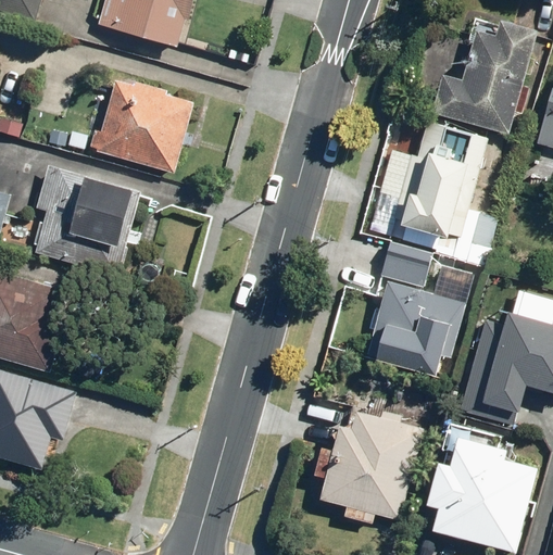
[(0,13),(36,23),(41,0),(0,0),(0,13)]
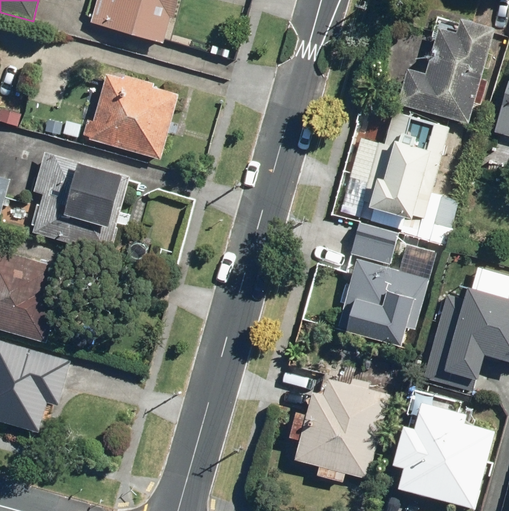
[(180,0),(95,0),(89,25),(163,44),(169,19),(175,21),(180,0)]
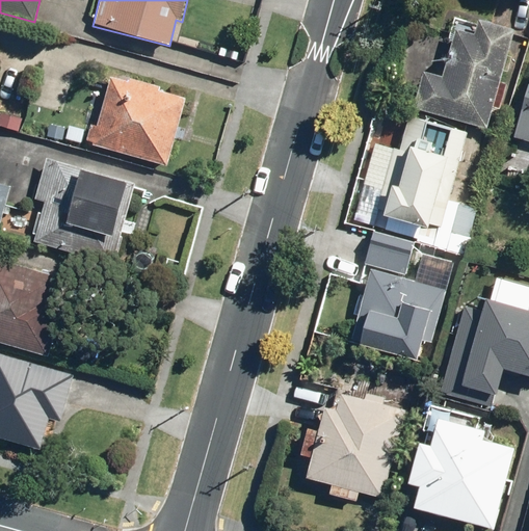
[(413,105),(485,127),(514,31),(477,20),(472,34),(454,29),(440,77),(422,72),(413,105)]
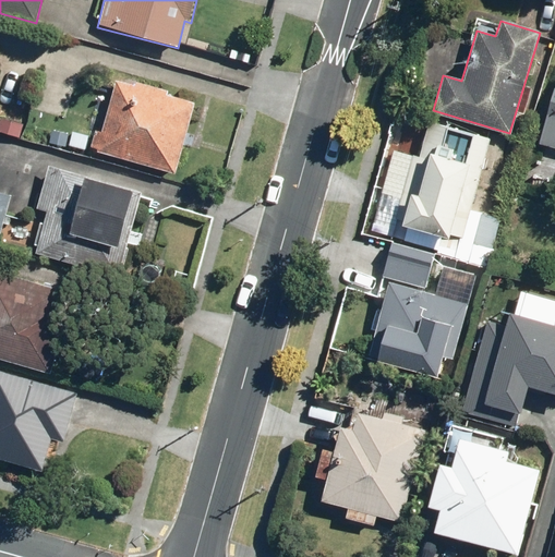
[(132,86),(115,81),(94,152),(175,174),(195,105),(167,97),(169,91),(133,81),(132,86)]
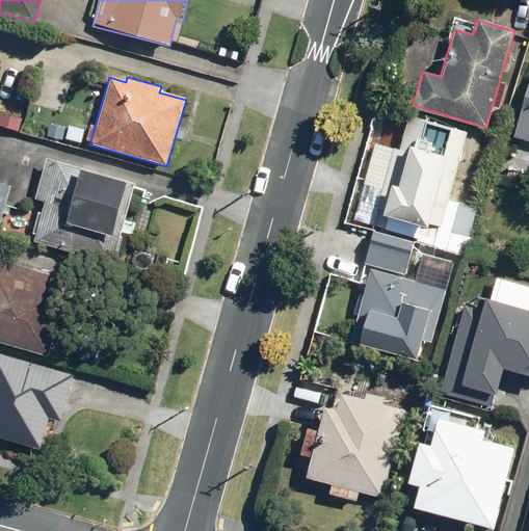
[(512,136),(528,141),(528,84),(512,136)]
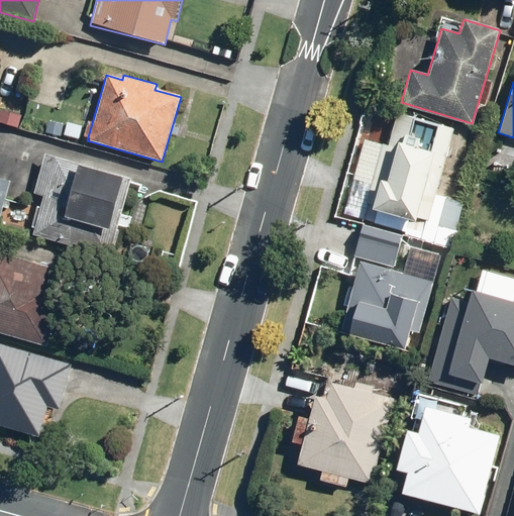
[(374,210),(416,222),(435,152),(401,142),(390,181),(383,179),(374,210)]
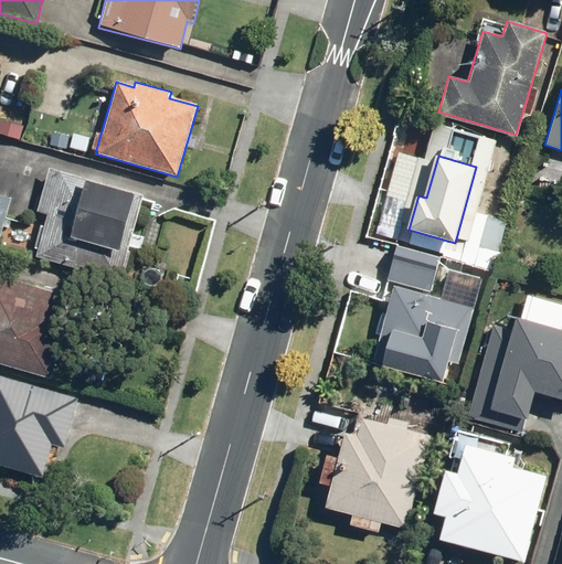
[(36,251),(34,258),(119,283),(145,195),(50,168),(36,210),(44,212),(33,249),(36,251)]
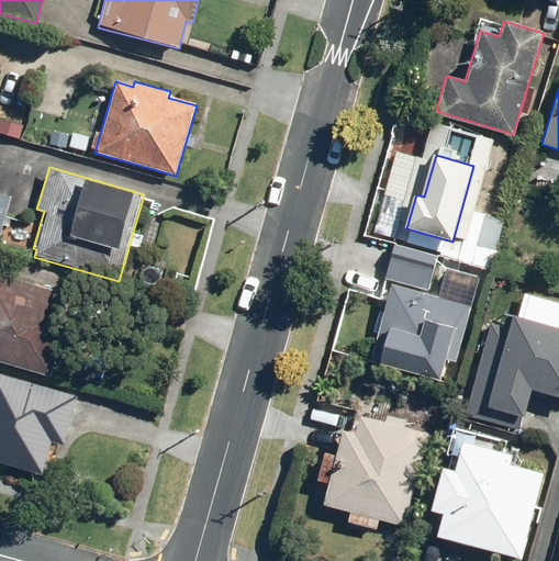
[(63,292),(0,273),(0,360),(52,374),(68,316),(57,313),(63,292)]
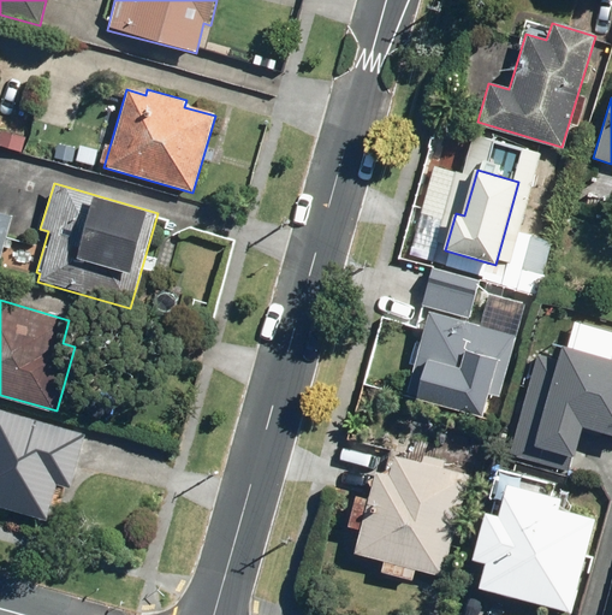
[(515,336),(429,312),(405,394),(416,397),(416,398),(482,418),(488,397),(497,400),(515,336)]
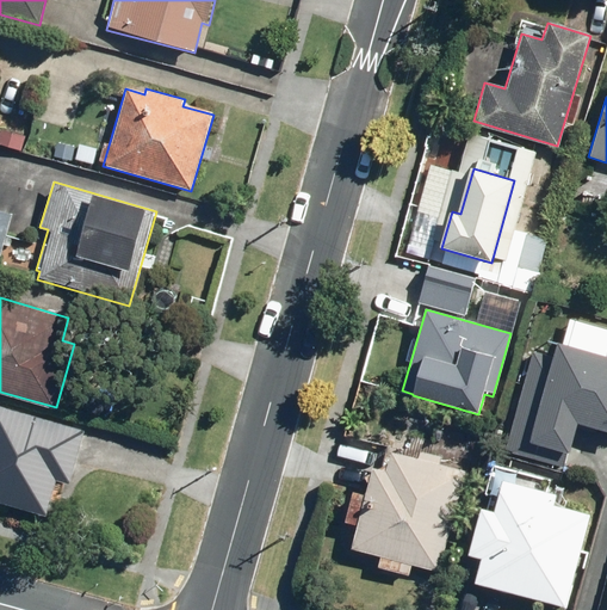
[(606,357),(558,344),(553,358),(533,353),(507,454),(565,469),(578,424),(606,431),(606,357)]
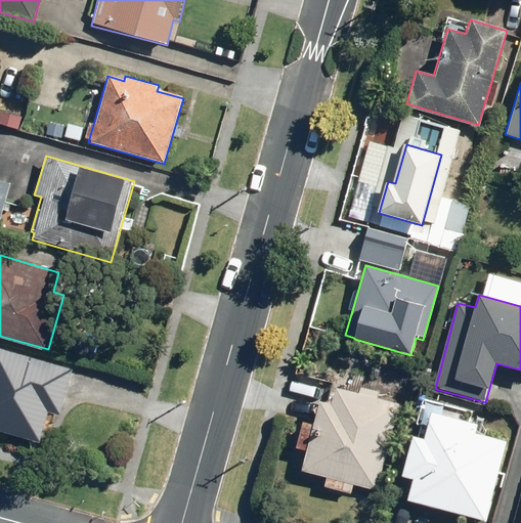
[(99,380),(0,347),(0,430),(47,445),(68,385),(94,394),(99,380)]
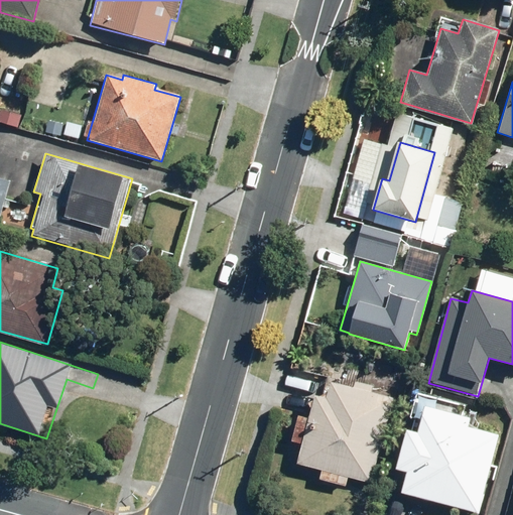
[(347,478),(369,484),(392,398),(331,382),(328,392),(321,396),(315,395),(296,465),(321,471),(318,480),(345,486),(347,478)]
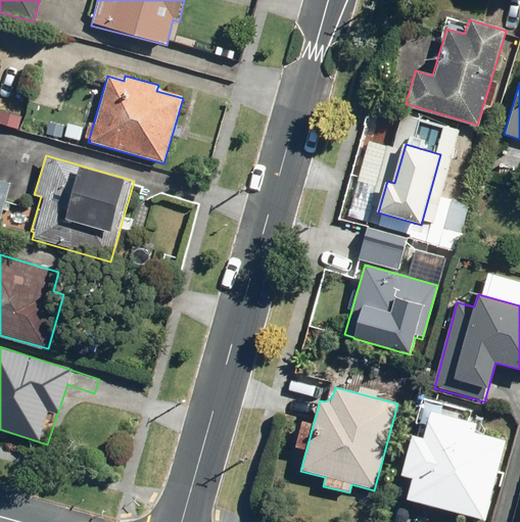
[(407,499),(484,520),(507,440),(476,432),(478,424),(431,411),(424,437),(413,434),(402,476),(413,479),(407,499)]
